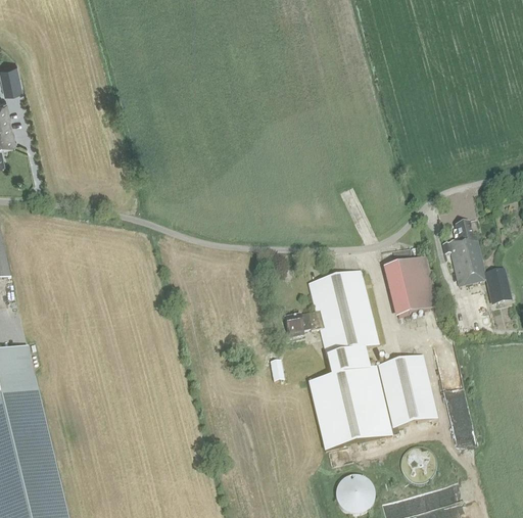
[(0,74),(4,92),(21,88),(16,62),(0,65),(0,74)]
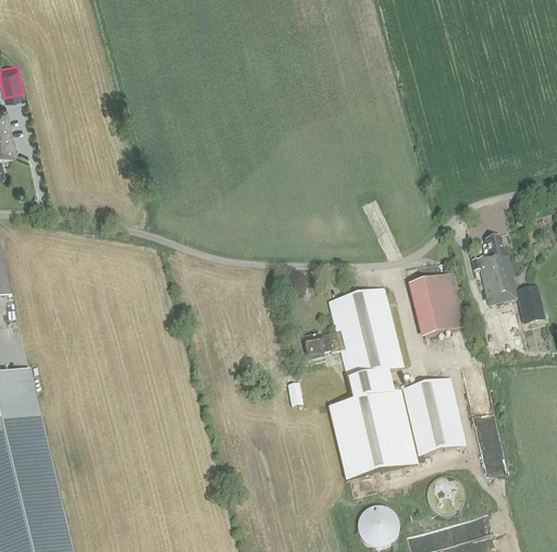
[(0,158),(0,156),(14,154),(14,150),(17,150),(7,105),(0,105),(0,174),(3,174),(0,158)]
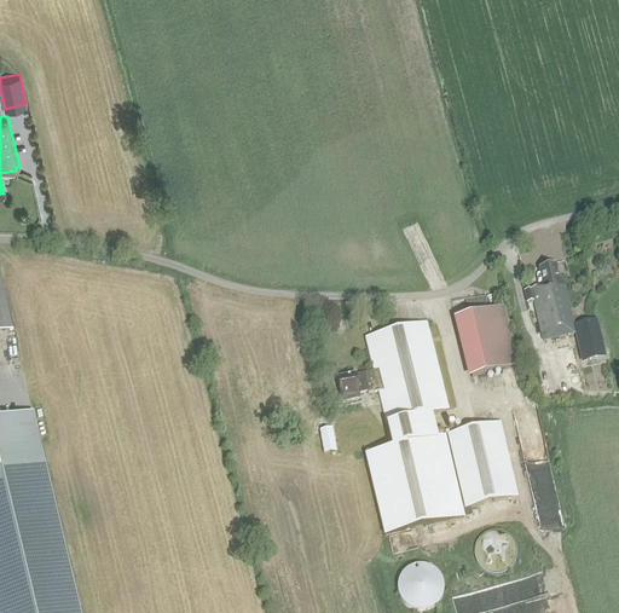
[(542,282),(532,284),(524,285),(526,298),(534,296),(543,335),(574,328),(563,276),(560,277),(555,260),(538,264),(542,282)]
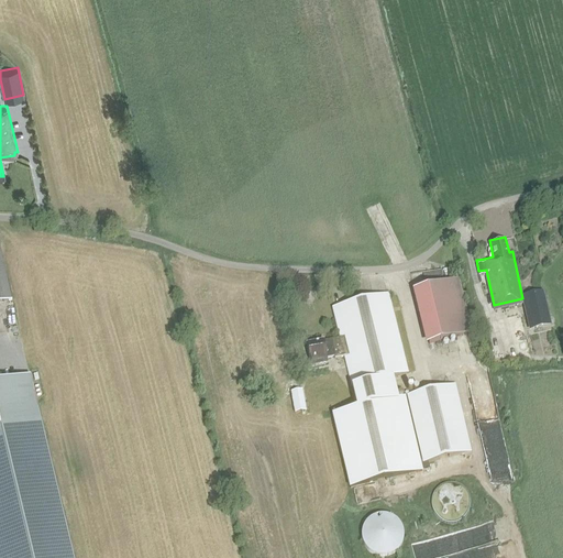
[(0,296),(11,294),(0,248),(0,296)]
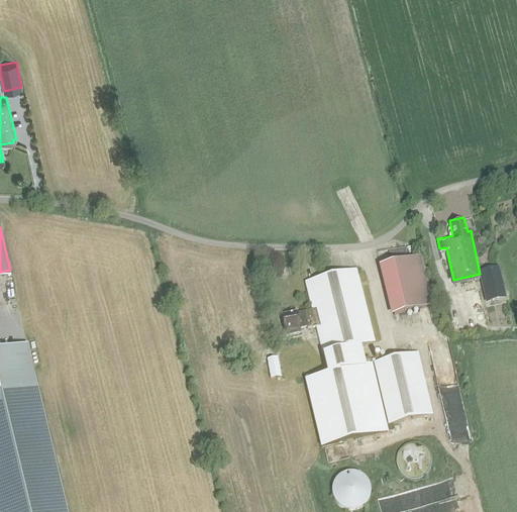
[(421,251),(379,262),(391,311),(433,301),(421,251)]
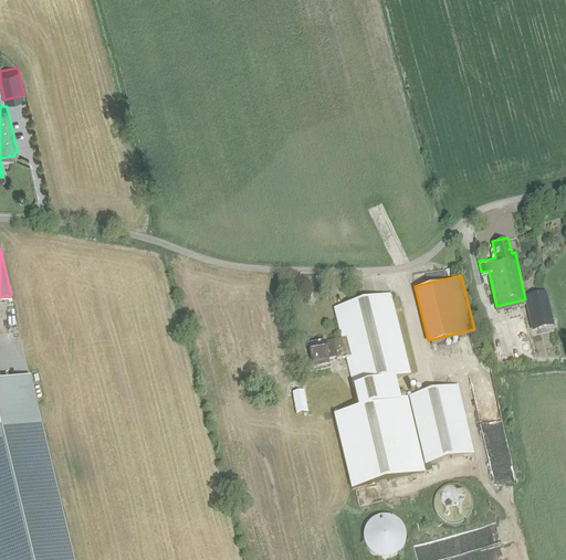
[(543,288),(525,293),(533,323),(551,319),(543,288)]
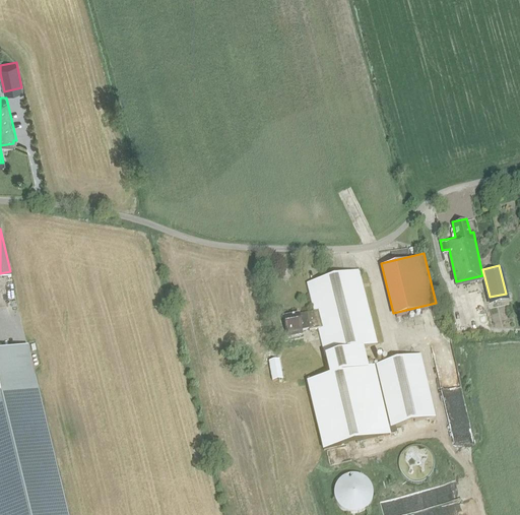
[(329,372),(321,374),(307,377),(323,446),(396,429),(395,422),(436,412),(420,350),(367,363),(363,343),(376,340),(359,267),(307,279),(314,308),(299,311),(299,310),(282,313),(285,330),(284,330),(285,334),(303,330),(302,327),(302,326),(318,324),(324,352),(327,363),(329,372)]
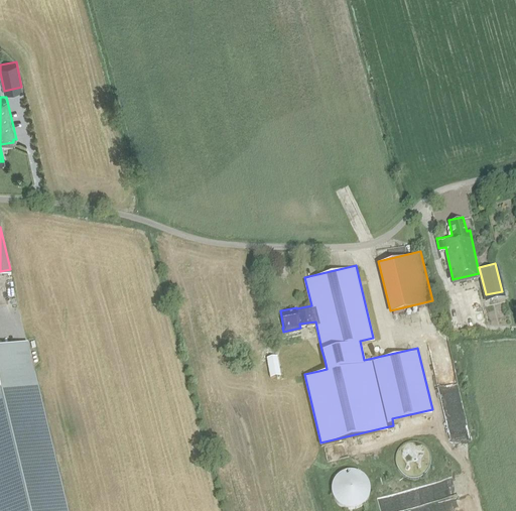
[(457,306),(450,307),(456,327),(462,326),(457,306)]
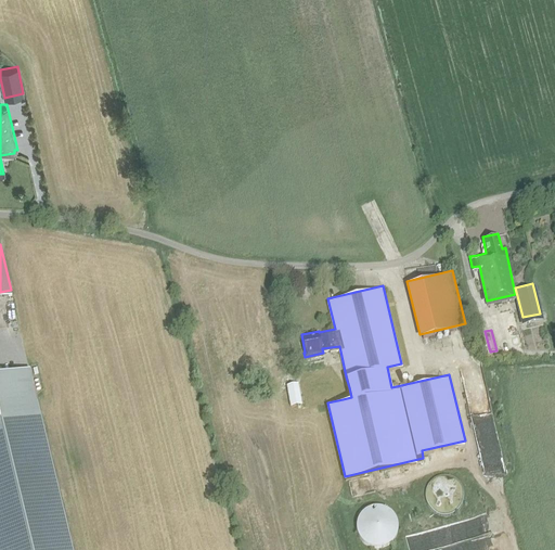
[(0,549),(73,549),(29,366),(0,372),(0,549)]
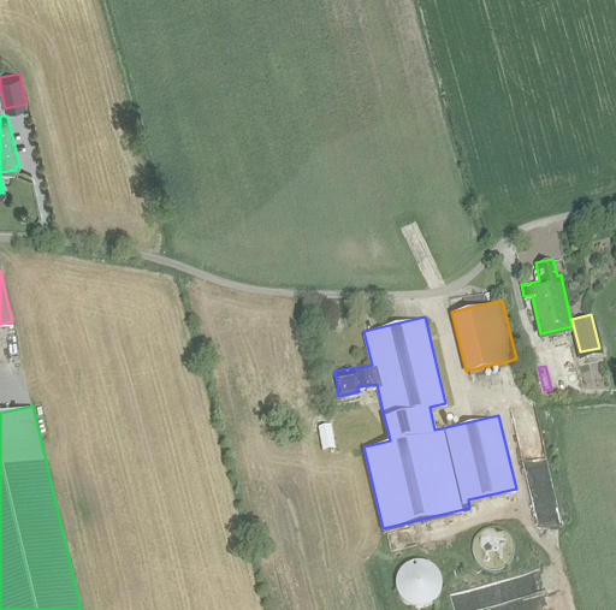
[(335,444),(331,420),(318,422),(323,446),(335,444)]
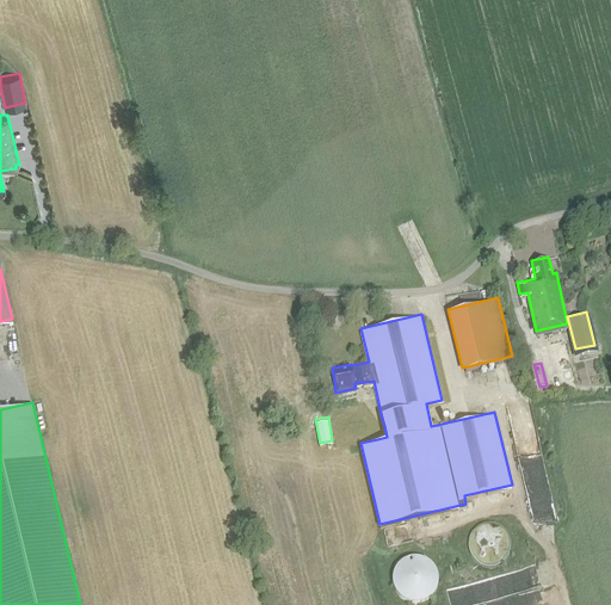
[(500,514),(468,529),(482,561),(514,547),(500,514)]
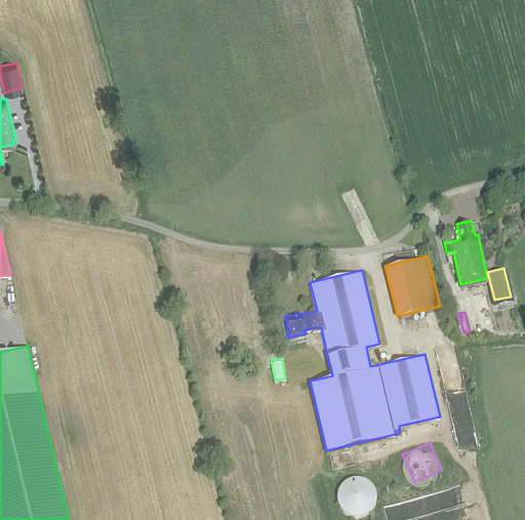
[(341,508),(347,512),(352,514),(357,514),(362,513),(367,511),(371,507),(374,502),(376,496),(375,491),(374,486),(371,481),(366,478),(361,475),(356,475),(351,476),(346,478),(341,482),(338,487),(336,492),(336,497),(338,504),(341,508)]
